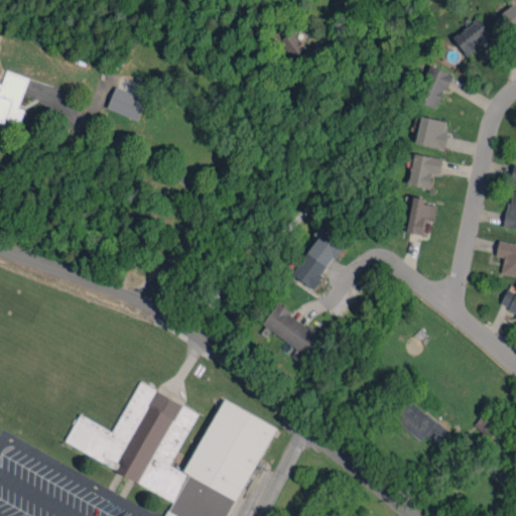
[(515,31),(515,29),(515,1),(502,12),(515,31)]
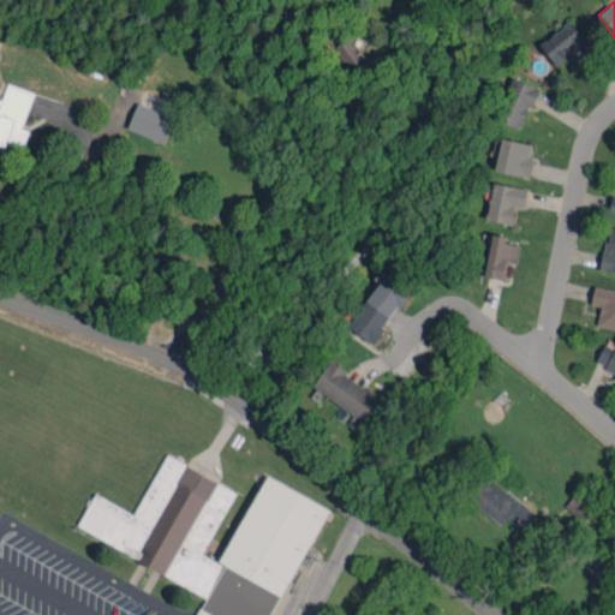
[(578,59),(592,47),(569,21),(541,45),(557,65),(572,53),(578,59)]
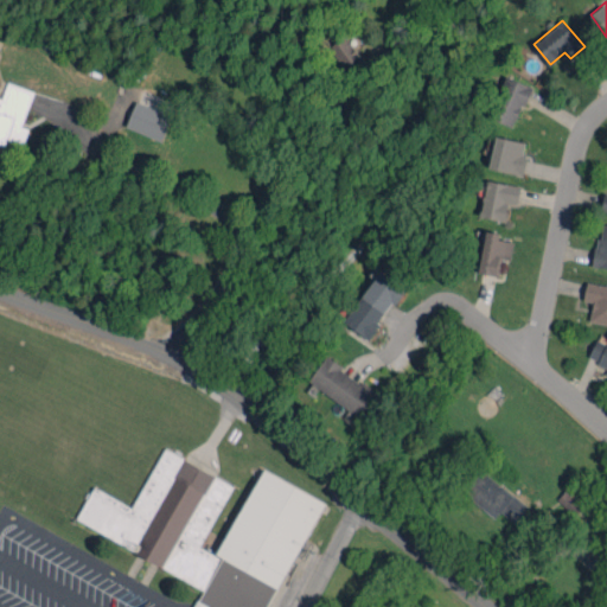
[(331,45),(343,70),(360,62),(349,37),(331,45)]
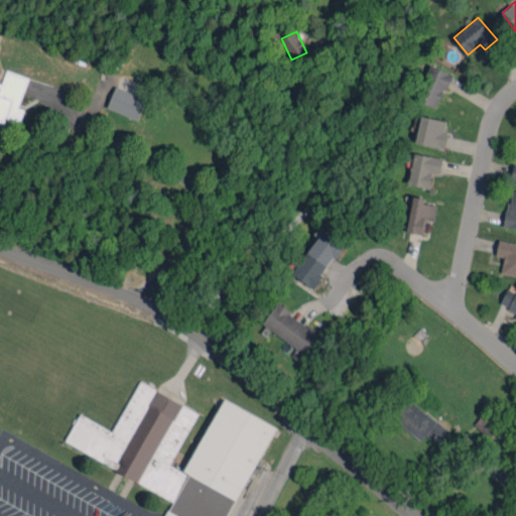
[(436,109),(452,74),(430,65),(415,100),(436,109)]
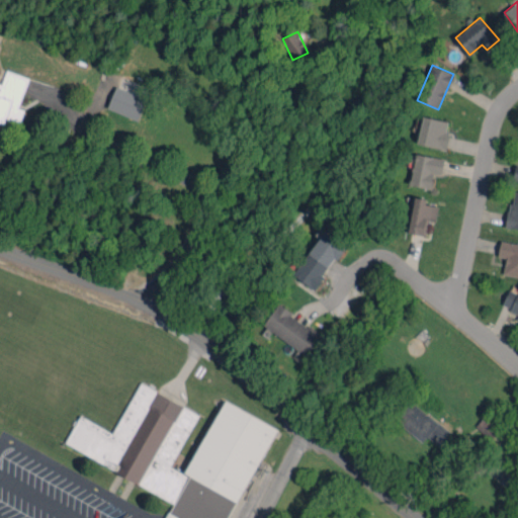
[(19,107),(28,77),(5,70),(1,83),(0,83),(0,121),(4,123),(6,118),(20,122),(24,109),(19,107)]
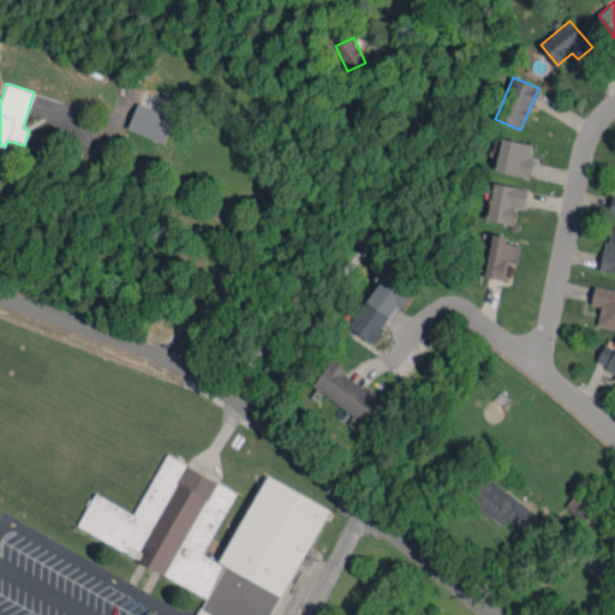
[(174,117),(137,103),(127,129),(165,143),(174,117)]
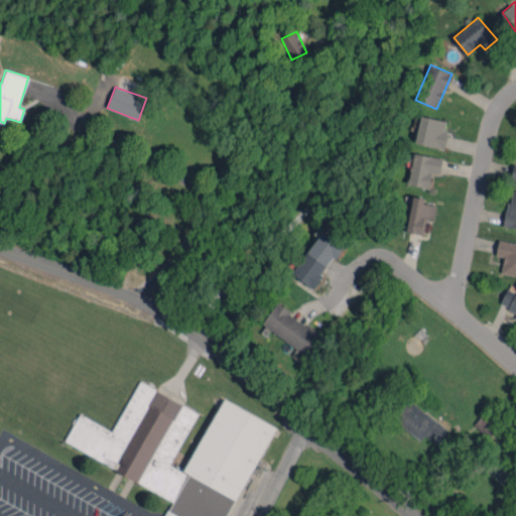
[(447,120),(420,116),(416,144),(444,148),(447,120)]
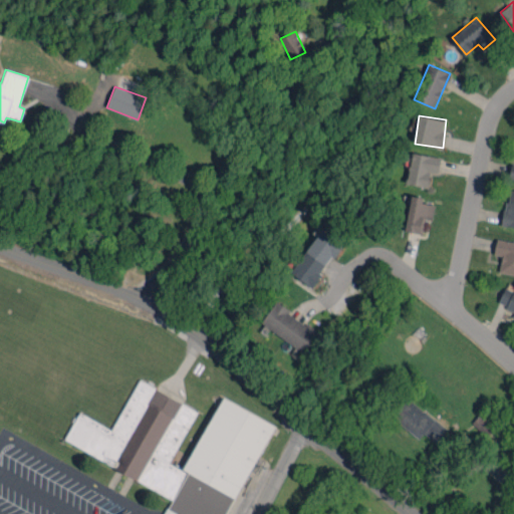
[(441,158),(412,153),(407,184),(428,187),(430,173),(438,174),(441,158)]
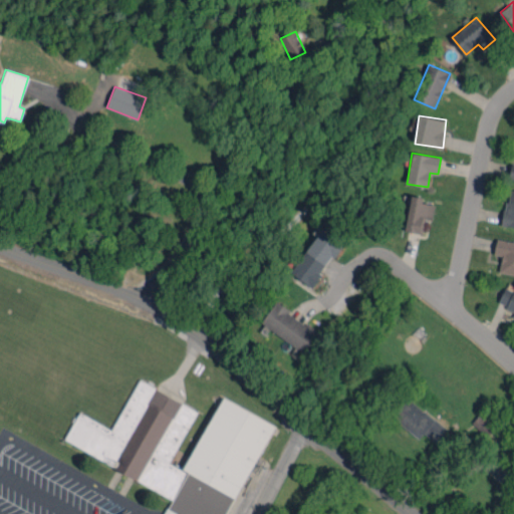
[(504,226),(513,226),(513,190),(507,190),(504,226)]
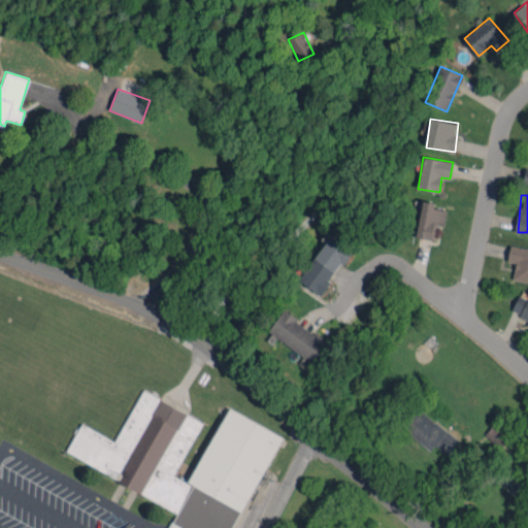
[(417,237),(433,240),(435,224),(444,225),(447,210),(434,208),(435,202),(422,201),(417,237)]
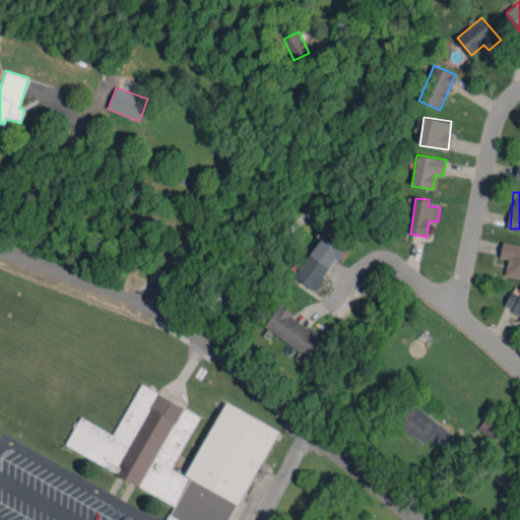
[(346,247),(326,232),(295,275),(315,290),(346,247)]
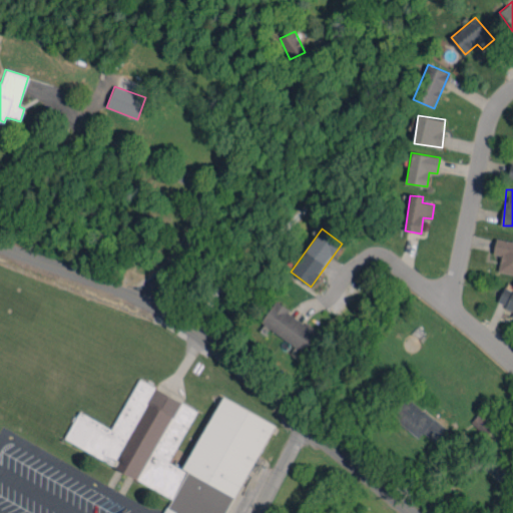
[(498,271),(512,274),(512,240),(496,237),(493,253),(501,255),(498,271)]
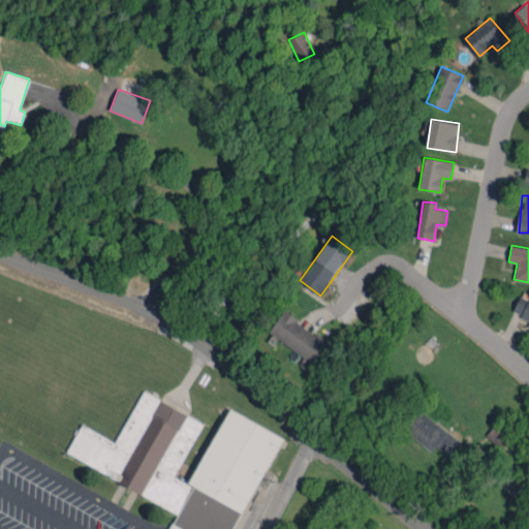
[(528,325),(528,298),(520,294),(512,312),(528,319),(528,321),(527,325),(528,325)]
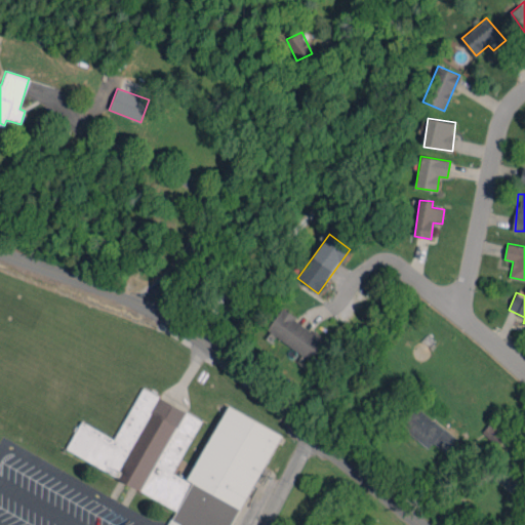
[(267,329),(311,361),(326,339),(282,308),(267,329)]
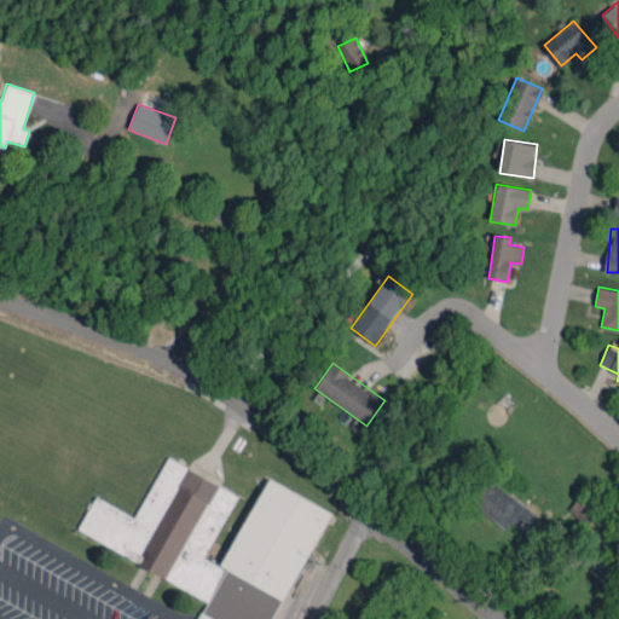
[(275,618),(328,509),(265,479),(223,567),(204,559),(237,492),(166,458),(137,518),(94,497),(79,531),(140,561),(138,566),(208,600),(200,618),(275,618)]
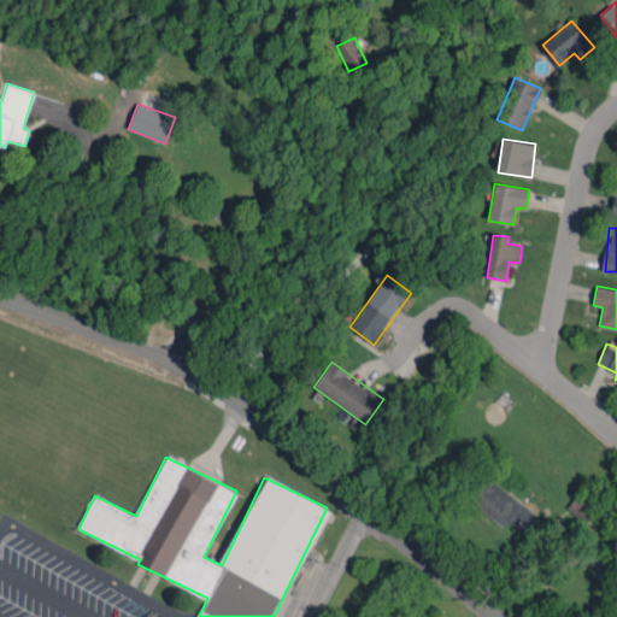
[(536,516),(489,477),(471,500),(503,527),(509,519),(523,532),(536,516)]
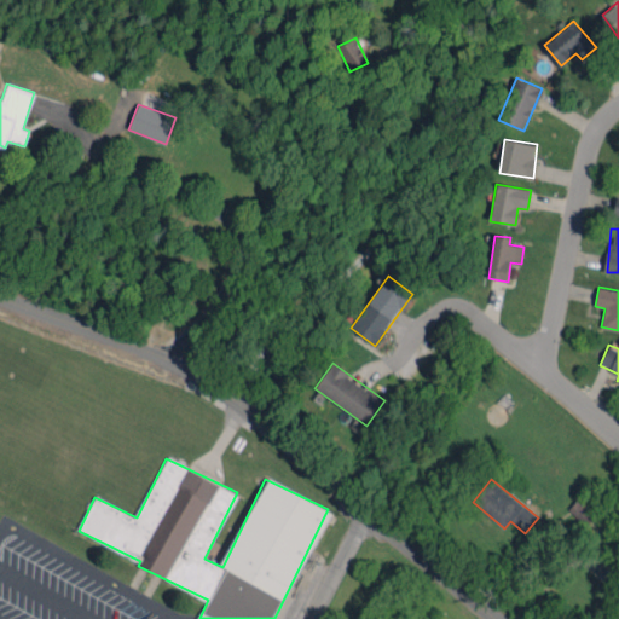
All buildings are outlined.
